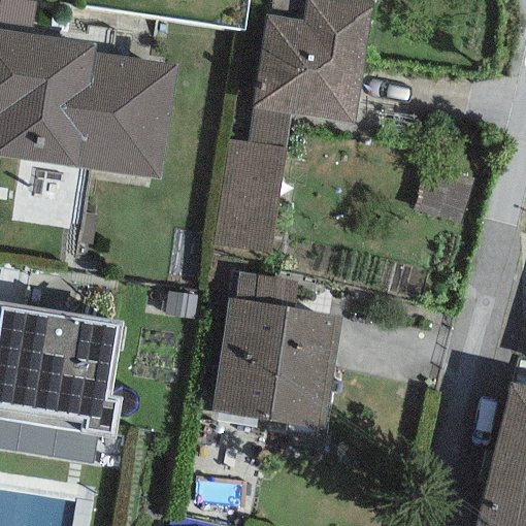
[(307,0),(304,19),(266,13),(252,107),(291,113),(355,123),(373,0),(307,0)]
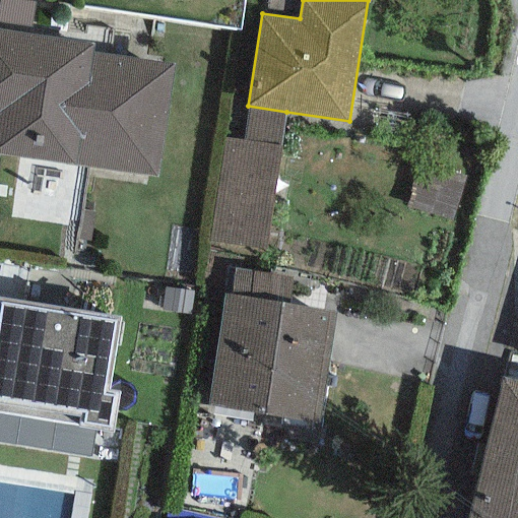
[(0,151),(158,176),(176,63),(95,51),(98,42),(0,26),(0,151)]
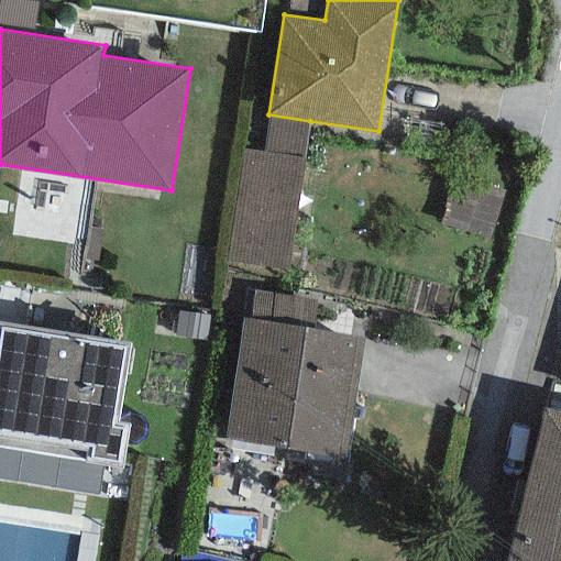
[(288,270),(310,121),(268,114),(264,151),(243,147),(227,261),(288,270)]
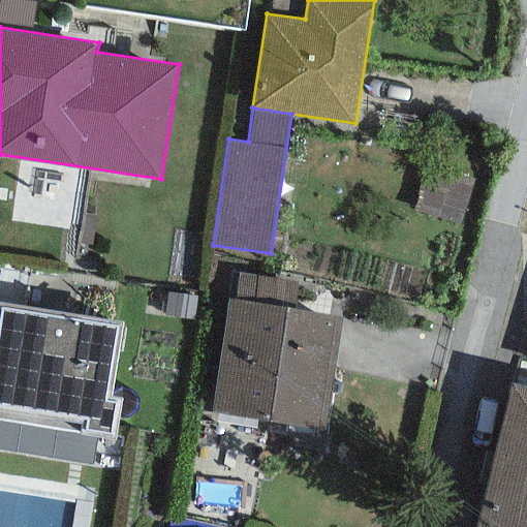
[(473,177),(424,164),(412,209),(462,221),(473,177)]
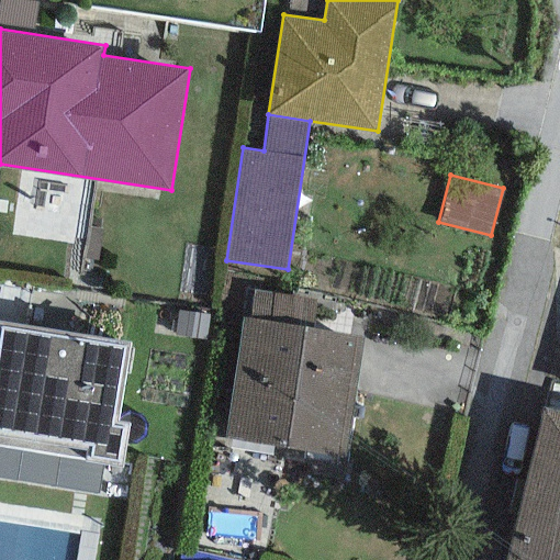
[(255,289),(250,318),(313,327),(317,298),(255,289)]
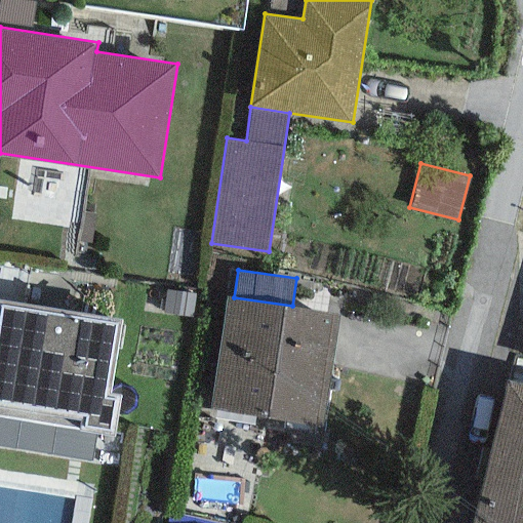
[(201,292),(166,288),(164,313),(198,317),(201,292)]
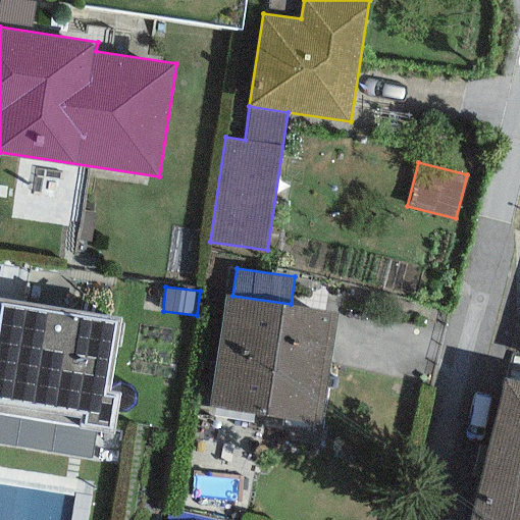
[(232,296),(226,294),(210,407),(323,420),(340,313),(291,304),(232,296)]
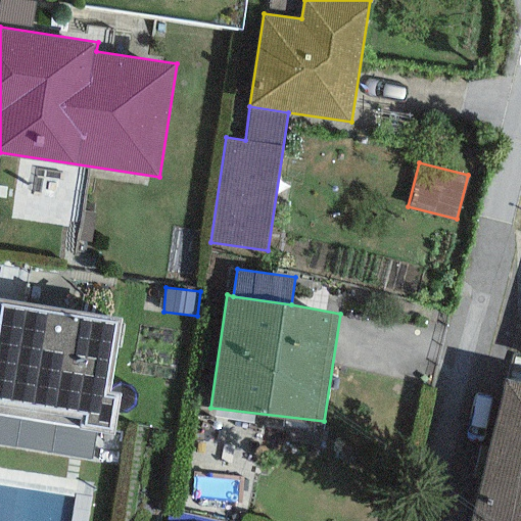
[(123,317),(0,297),(0,413),(97,429),(115,432),(122,392),(110,390),(123,317)]
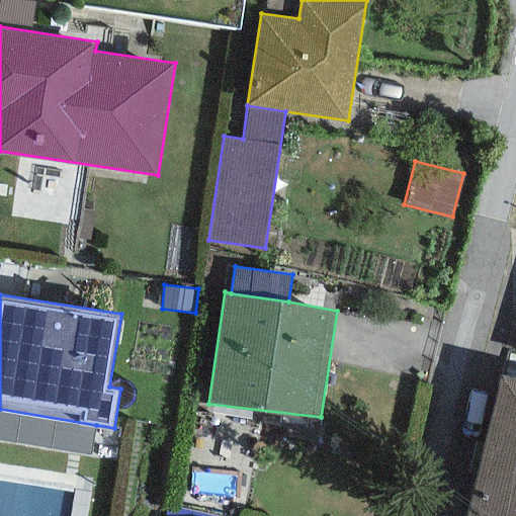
[(515,377),(502,374),(466,515),(515,515),(515,377)]
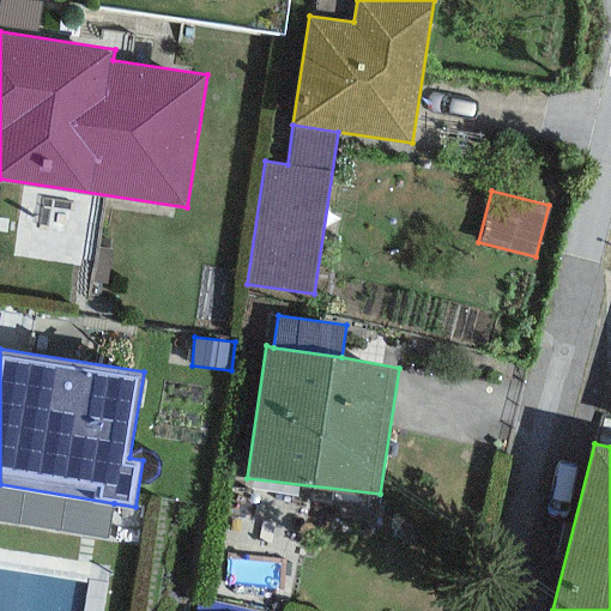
[(0,520),(108,538),(114,503),(0,484),(0,520)]
